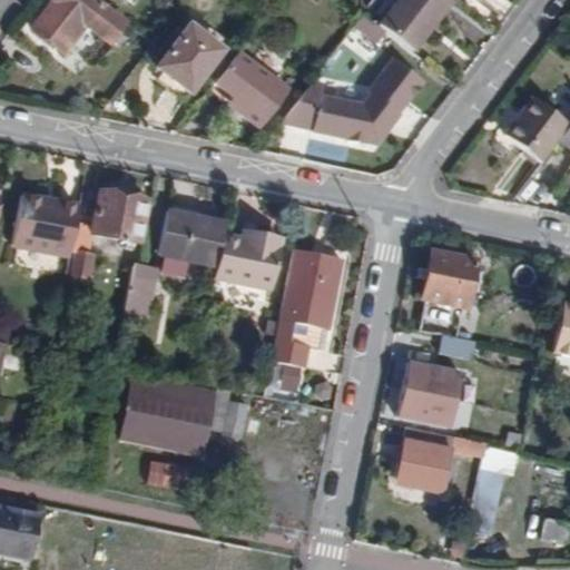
[(111,45),(127,25),(94,0),(53,0),(32,29),(64,52),(72,41),(76,45),(88,28),(111,45)]
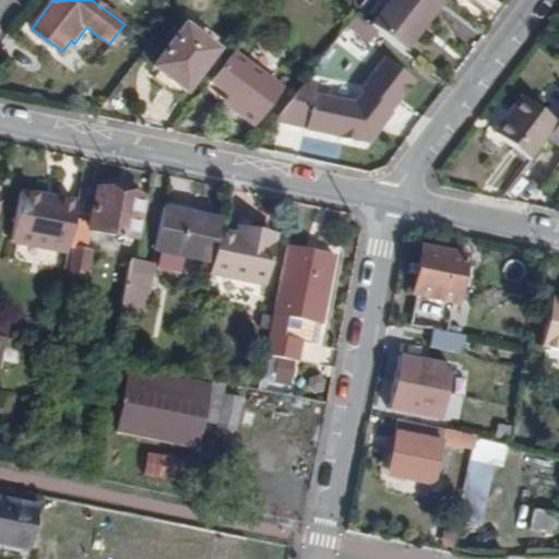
[(417,34),(428,20),(441,2),(438,0),(390,0),(371,26),(404,51),(417,34)]
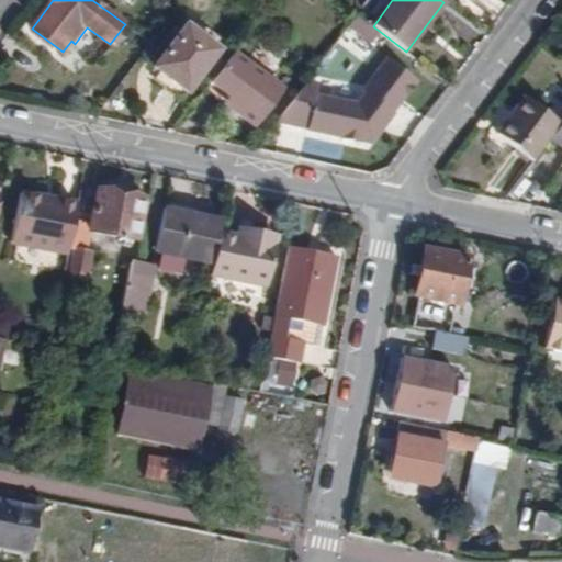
[(419,34),(425,37),(436,23),(430,20),(419,34)]
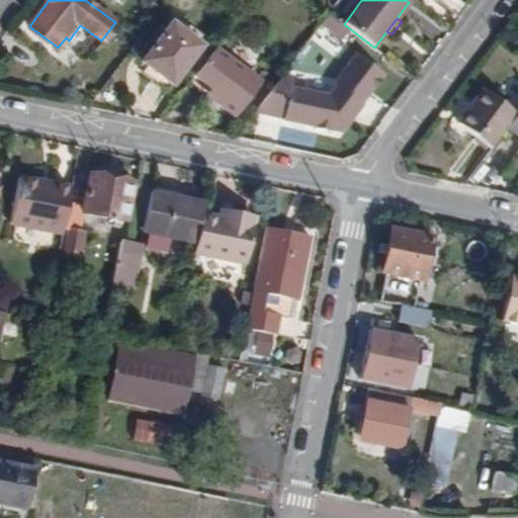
[(143,62),(172,86),(208,38),(186,21),(180,29),(172,24),(143,62)]
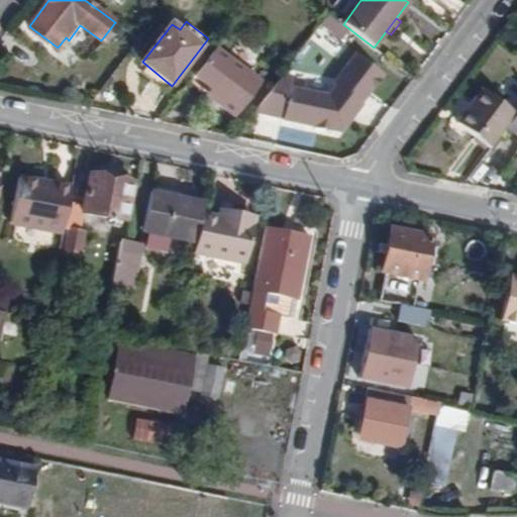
[(237,116),(263,82),(216,47),(194,76),(225,99),(221,105),(237,116)]
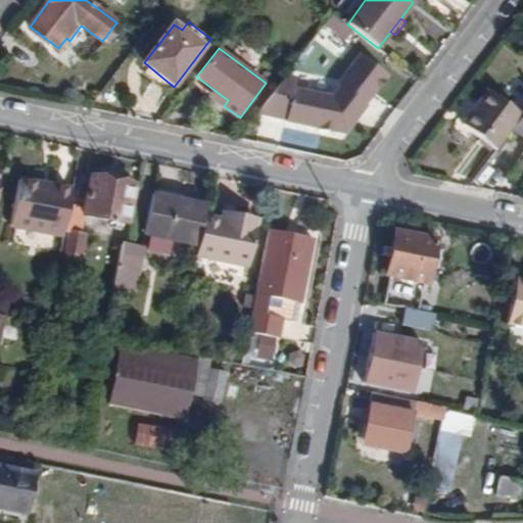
[(299,76),(284,66),(254,115),(341,134),(387,77),(355,53),(329,94),(293,86),(299,76)]
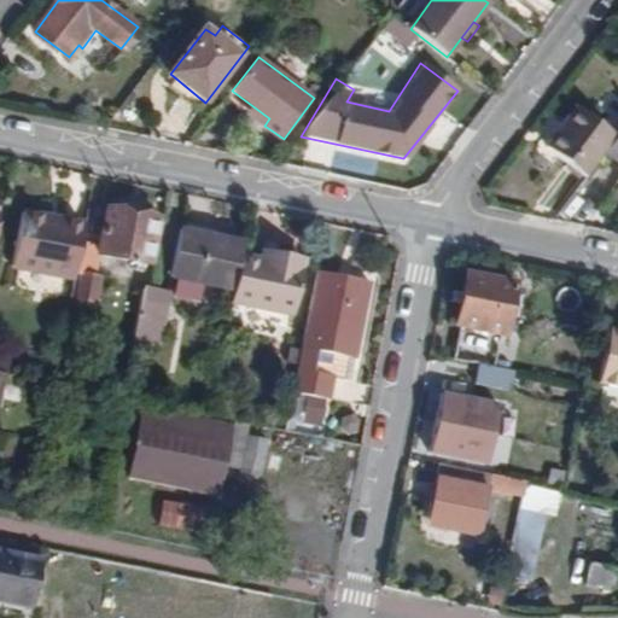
[(561,146),(592,168),(617,132),(617,117),(594,100),(561,146)]
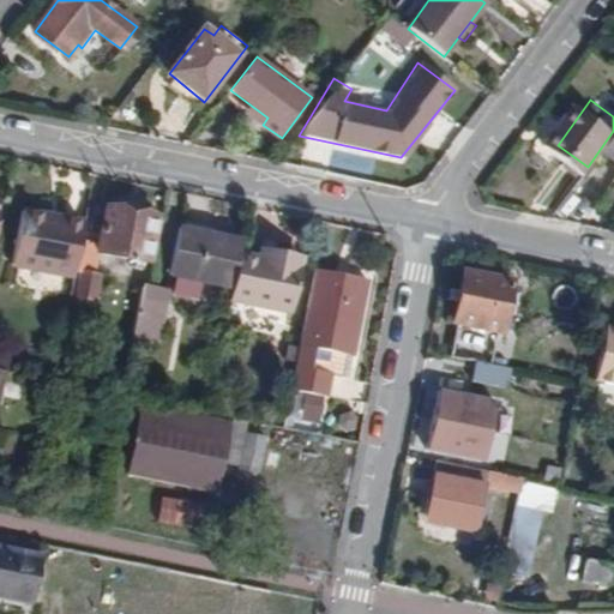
[(613,137),(603,152),(612,158),(613,154),(613,137)]
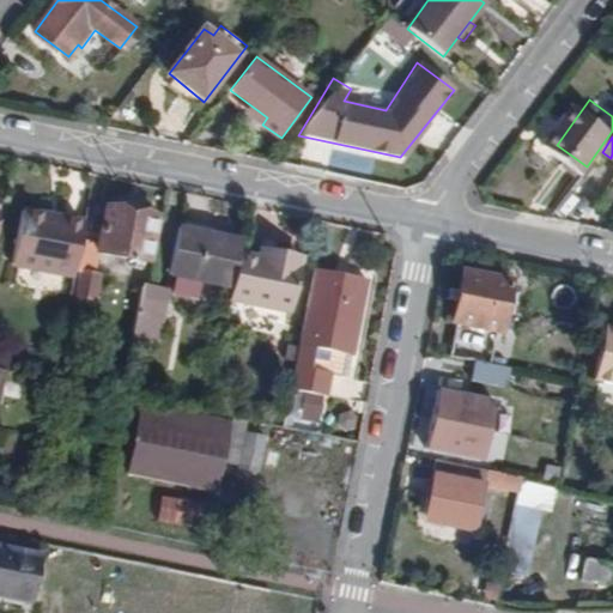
[(98,252),(149,262),(157,218),(107,206),(98,252)]
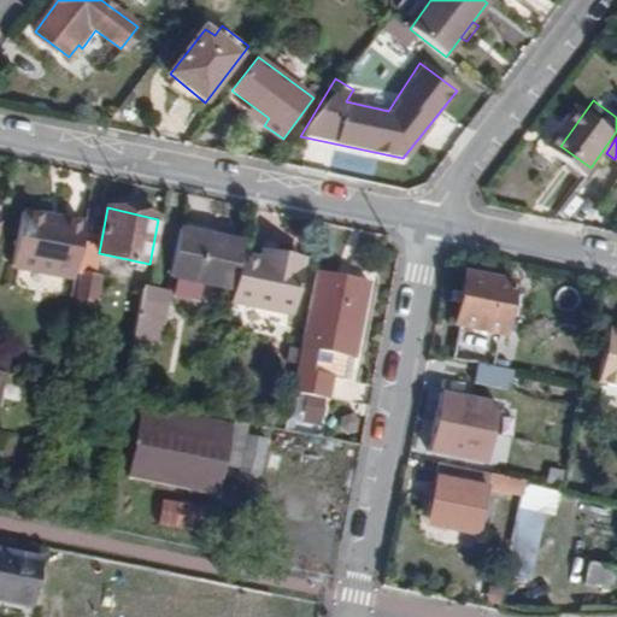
[(76,271),(80,257),(86,225),(23,213),(13,266),(75,277),(76,271)]
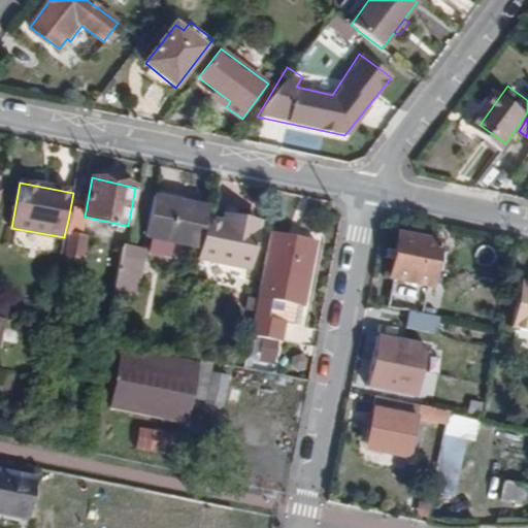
[(173,244),(200,250),(206,220),(208,207),(155,196),(145,238),(153,239),(150,254),(170,259),(173,244)]
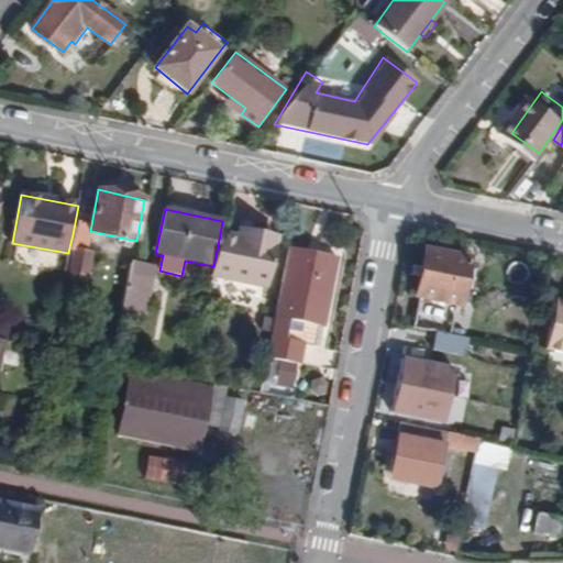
[(69,247),(84,251),(86,238),(73,234),(69,247)]
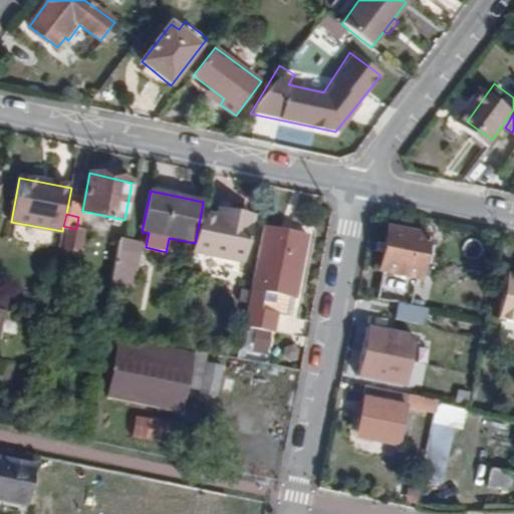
[(232,266),(243,268),(252,220),(228,215),(227,220),(217,217),(201,214),(195,243),(192,257),(232,266)]
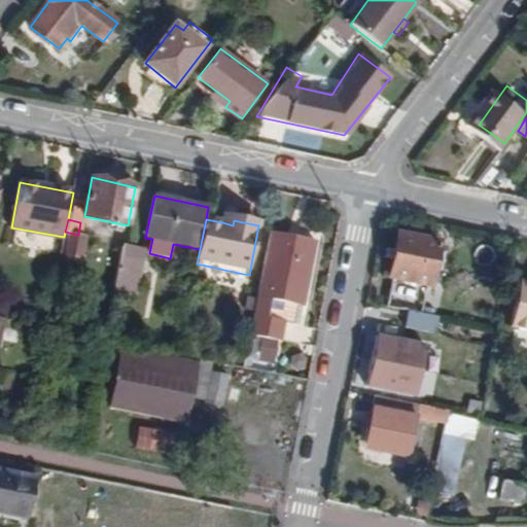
[(60,255),(77,258),(82,236),(78,235),(65,232),(64,237),(60,255)]
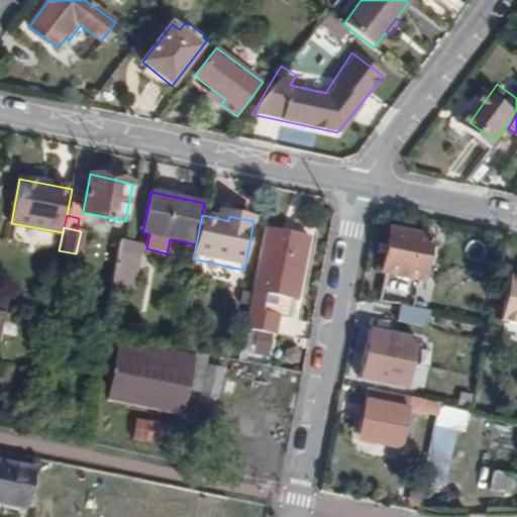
[(292,301),(298,302),(310,237),(265,228),(245,329),(275,335),(279,316),(289,318),(292,301)]
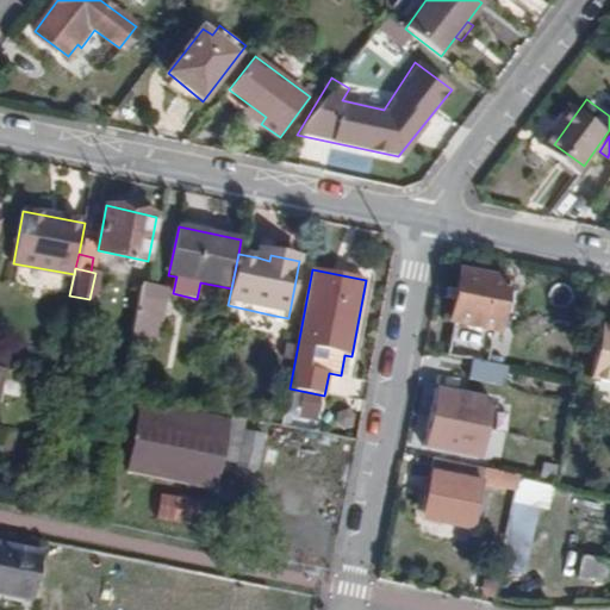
[(474,359),(490,362),(496,332),(499,332),(511,280),(462,271),(450,324),(455,325),(448,354),(474,359)]
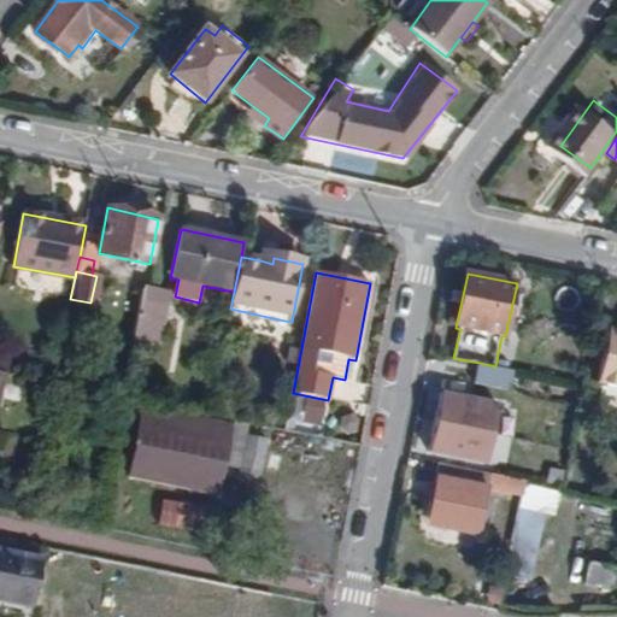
[(90,303),(97,304),(101,276),(97,276),(90,303)]
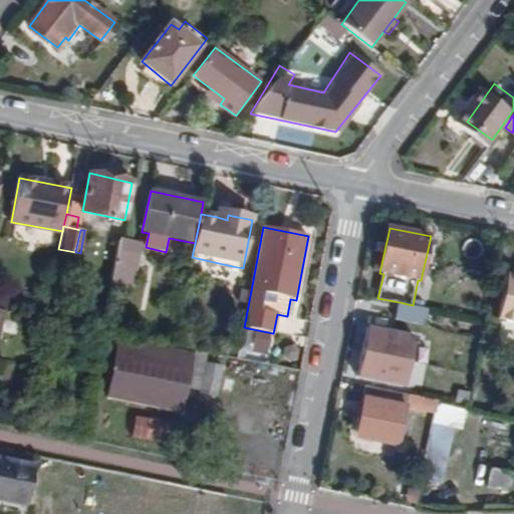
[(143,246),(146,247),(149,233),(142,232),(139,245),(143,246)]
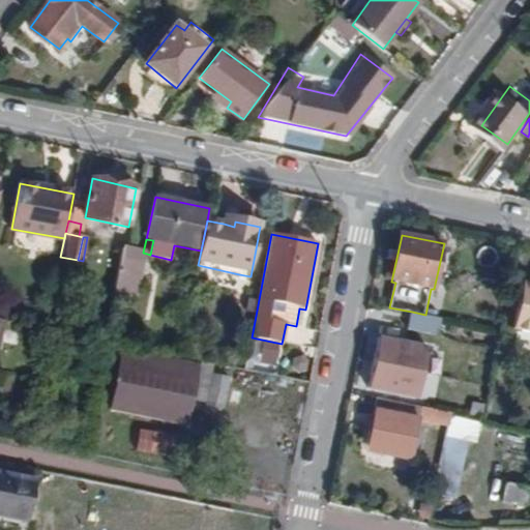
[(116,291),(138,295),(147,254),(143,253),(124,249),(116,291)]
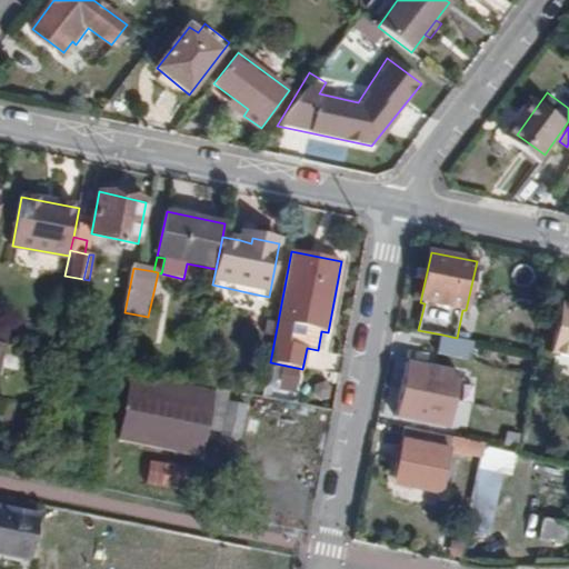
[(255,306),(267,308),(269,297),(257,295),(255,306)]
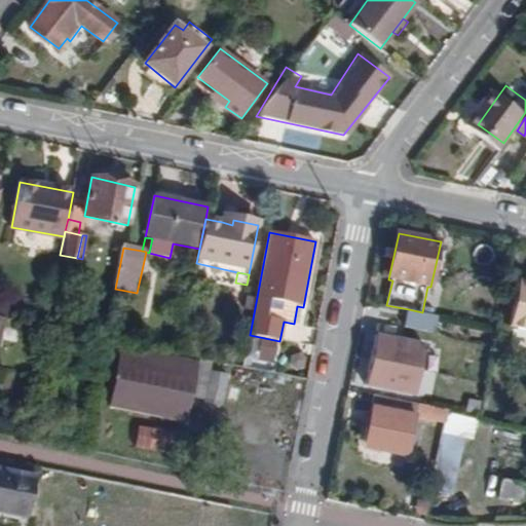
[(525,330),(525,283),(519,282),(509,327),(525,330)]
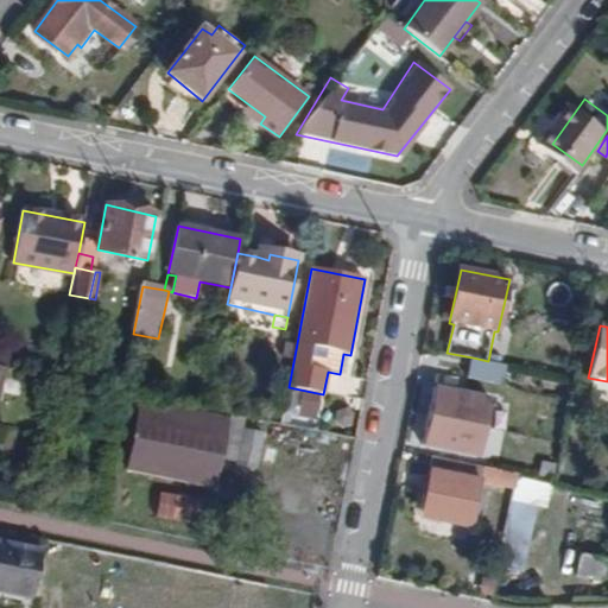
[(468,377),(502,384),(506,365),(488,361),(473,358),(468,377)]
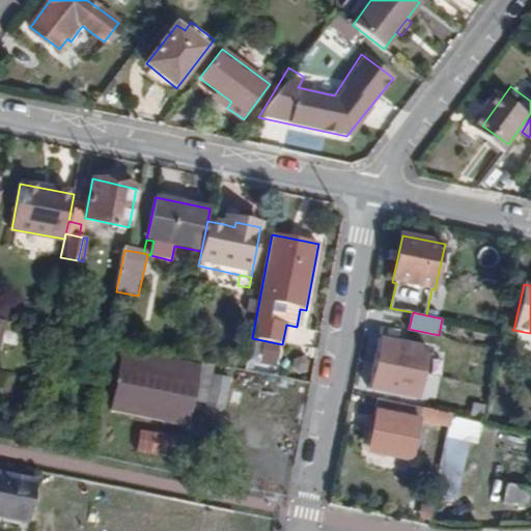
[(369,387),(435,399),(445,354),(380,340),(369,387)]
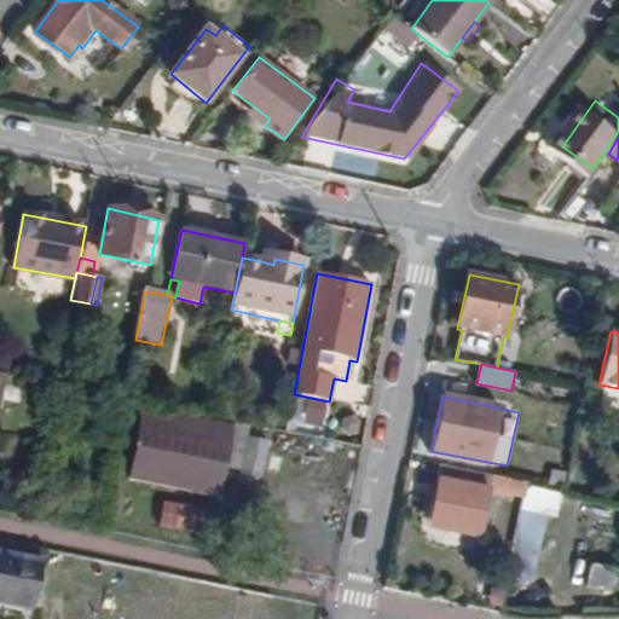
[(133,479),(218,497),(230,437),(145,420),(133,479)]
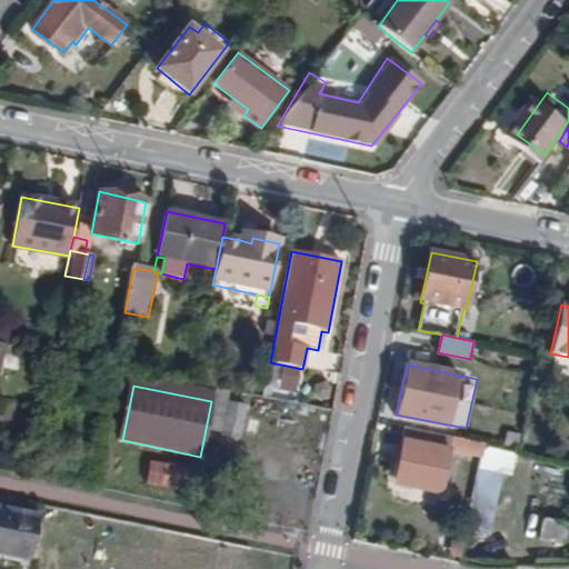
[(222,430),(239,433),(246,407),(228,403),(222,430)]
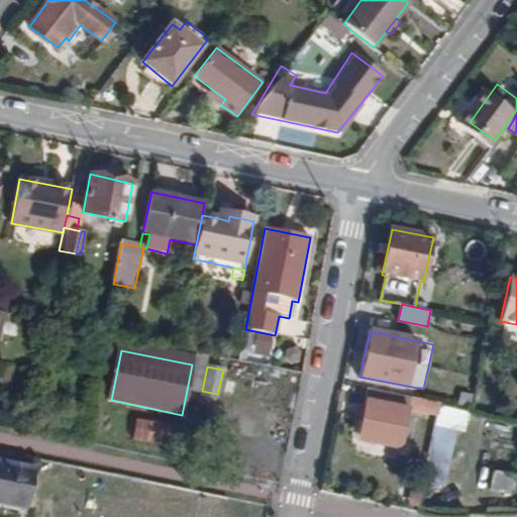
[(358,434),(403,442),(411,399),(368,390),(358,434)]
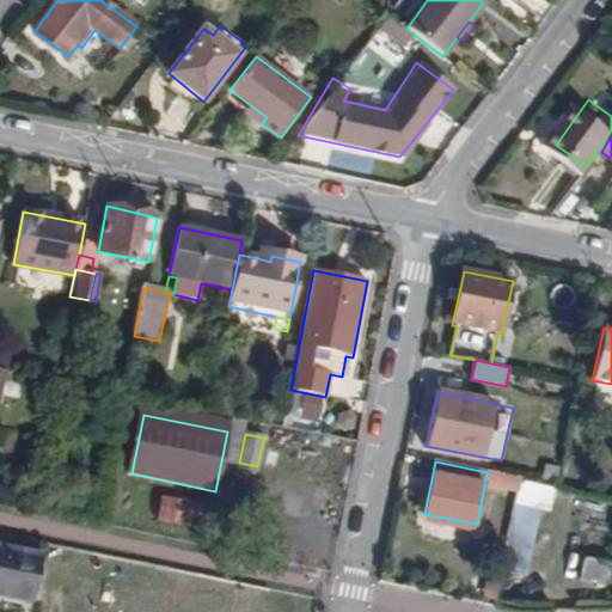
[(527,574),(536,509),(549,510),(552,485),(513,481),(501,570),(527,574)]
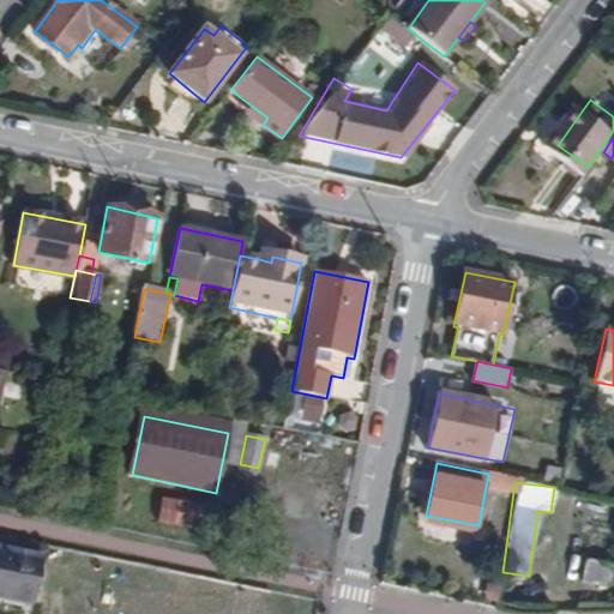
[(154,522),(194,528),(198,504),(157,498),(154,522)]
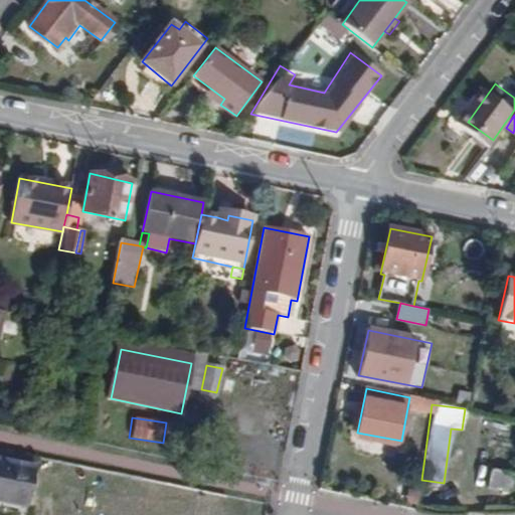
[(0,500),(22,506),(31,468),(0,461),(0,500)]
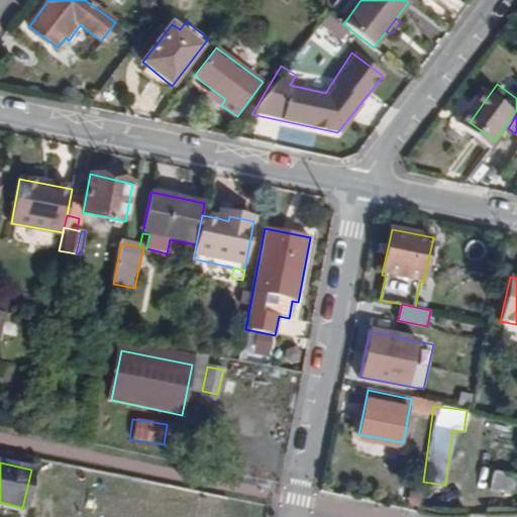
[(492,489),(511,493),(515,476),(495,473),(492,489)]
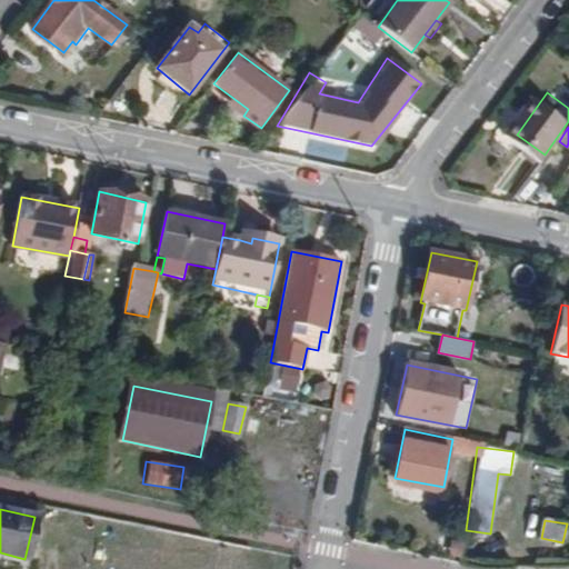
All buildings are outlined.
